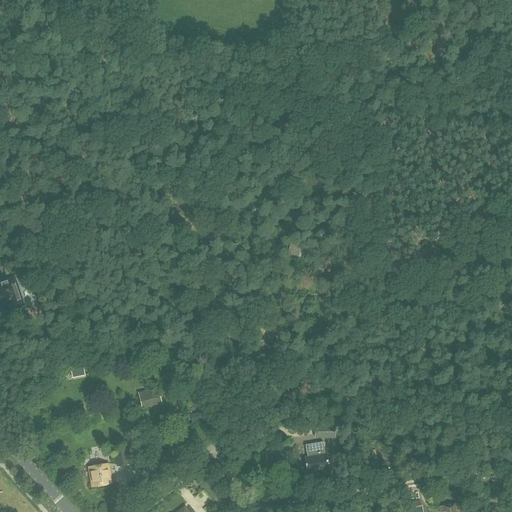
[(0,296),(5,310),(20,304),(11,278),(0,281),(0,296)]
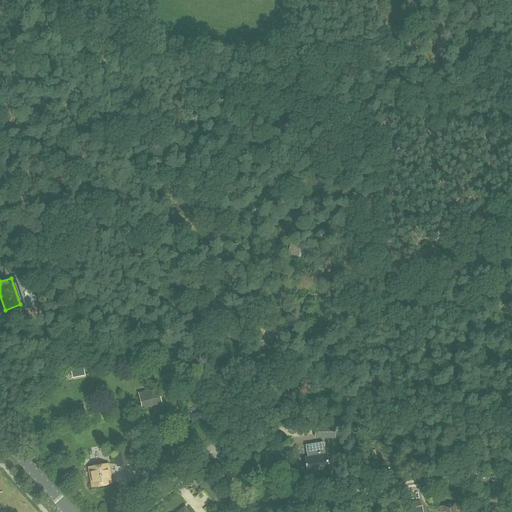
[(20,282),(14,284),(19,301),(25,299),(20,282)]
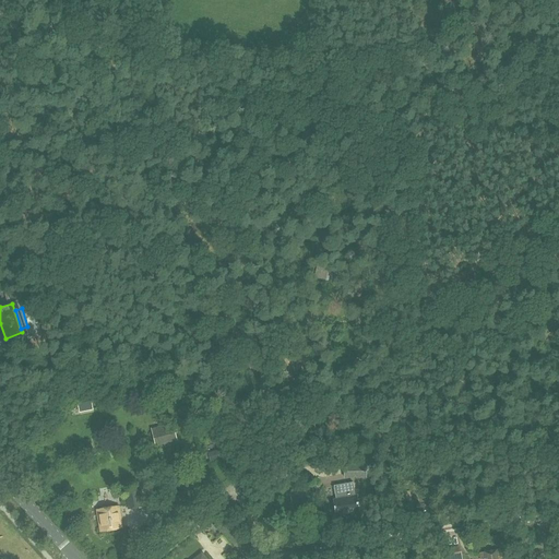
[(156,445),(178,440),(173,423),(151,428),(156,445)]
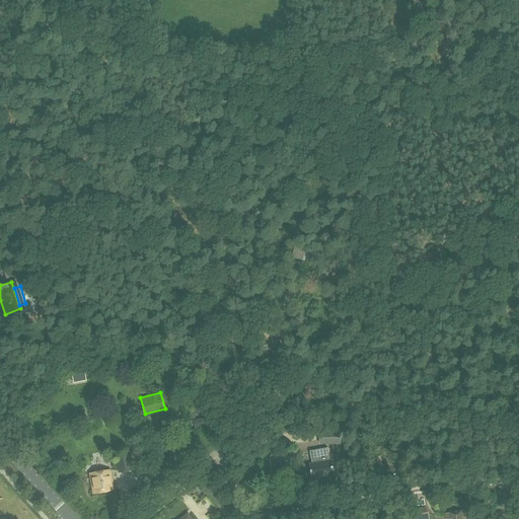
[(203,418),(193,421),(195,429),(206,426),(203,418)]
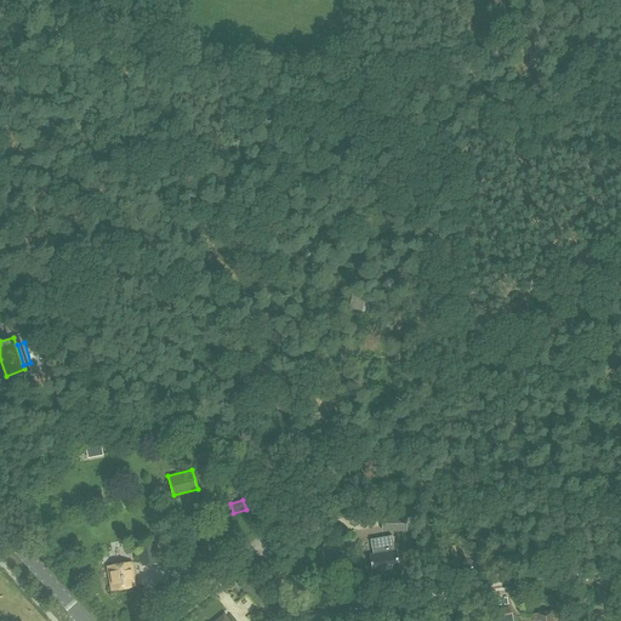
[(370,556),(372,573),(399,568),(397,551),(394,551),(392,535),(370,539),(372,554),(370,556)]
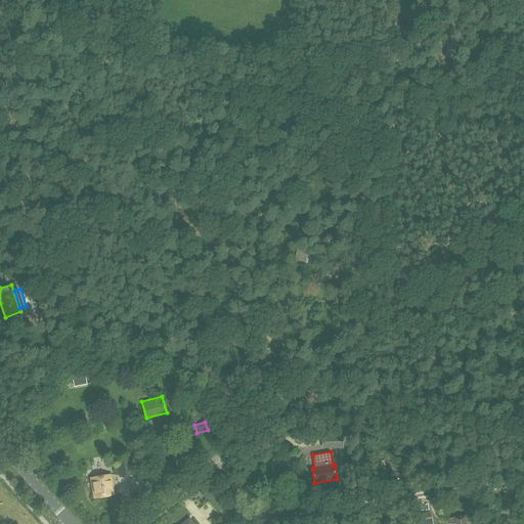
[(119,462),(121,477),(132,475),(129,460),(119,462)]
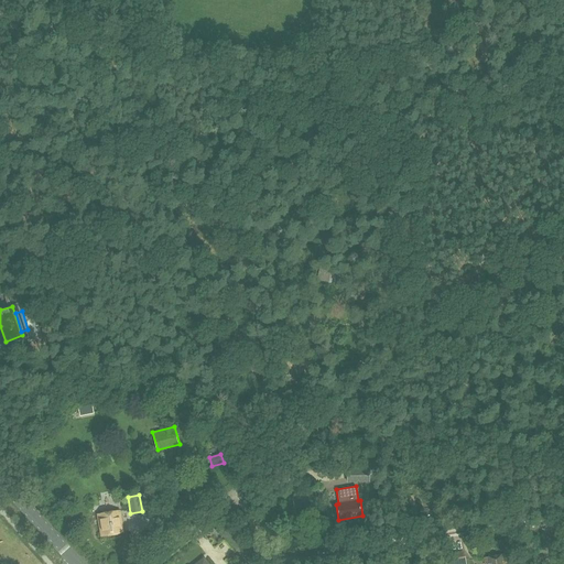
[(122,532),(119,511),(98,514),(102,535),(122,532)]
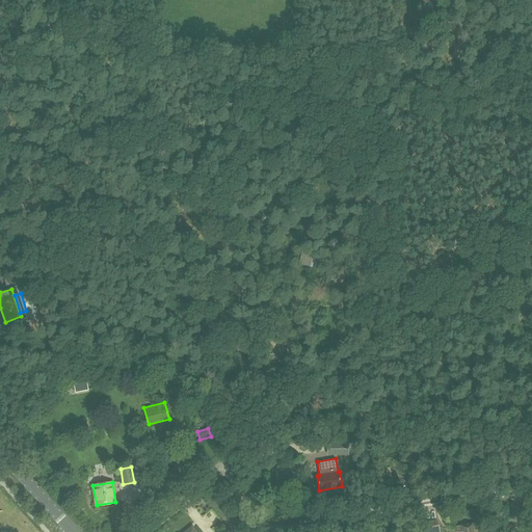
[(439,531),(437,521),(423,523),(424,531),(439,531)]
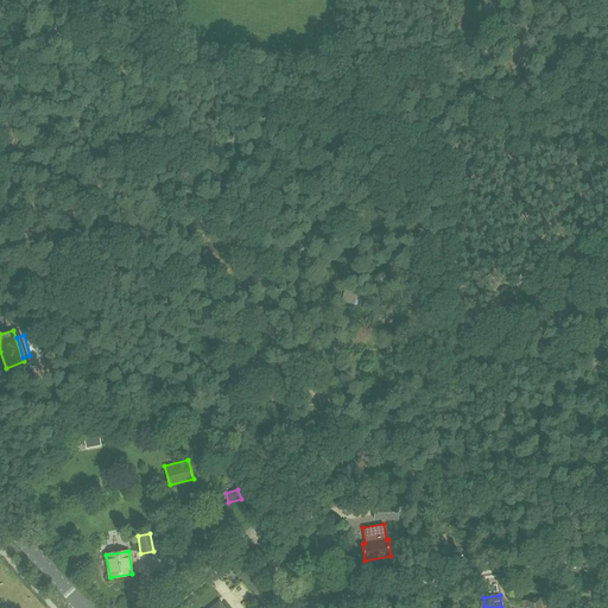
[(546,607),(545,597),(521,602),(521,607),(546,607)]
